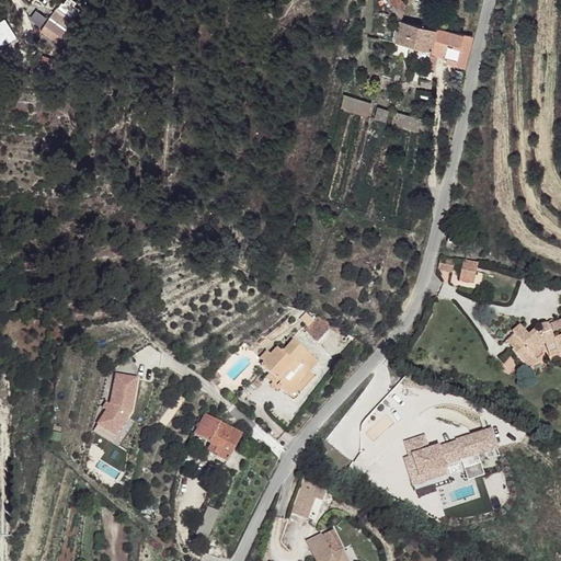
[(400,0),(386,0),(400,21),(403,4),(400,0)]
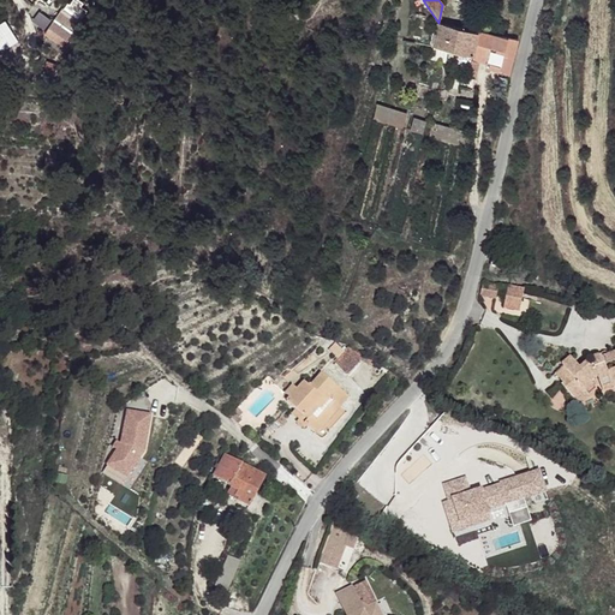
[(64,46),(79,17),(59,6),(43,35),(64,46)]
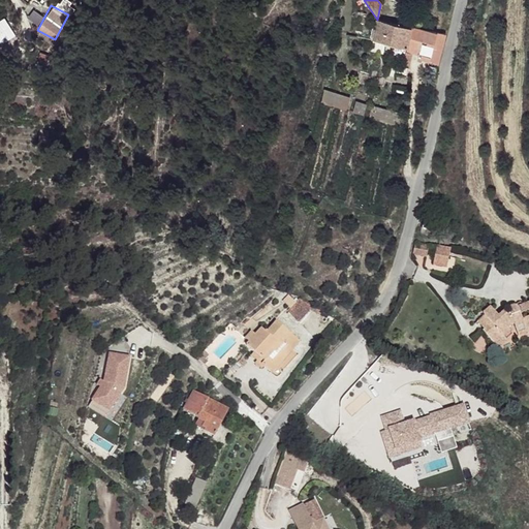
[(403,14),(401,27),(410,28),(412,16),(403,14)]
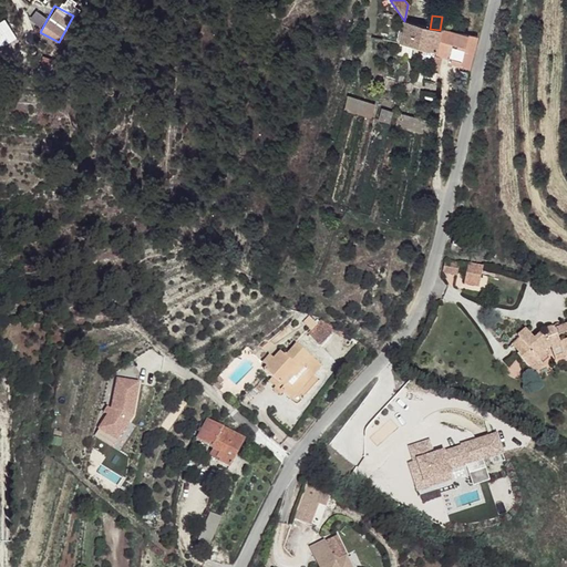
[(424,28),(403,24),(399,43),(421,47),(424,28)]
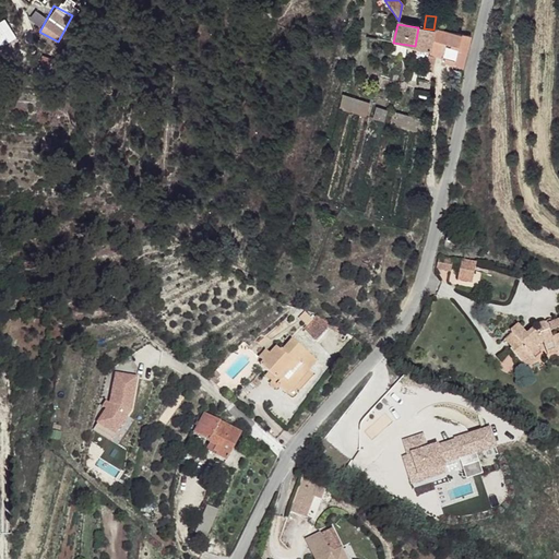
[(424,28),(418,27),(415,46),(429,48),(435,31),(433,30),(424,28)]
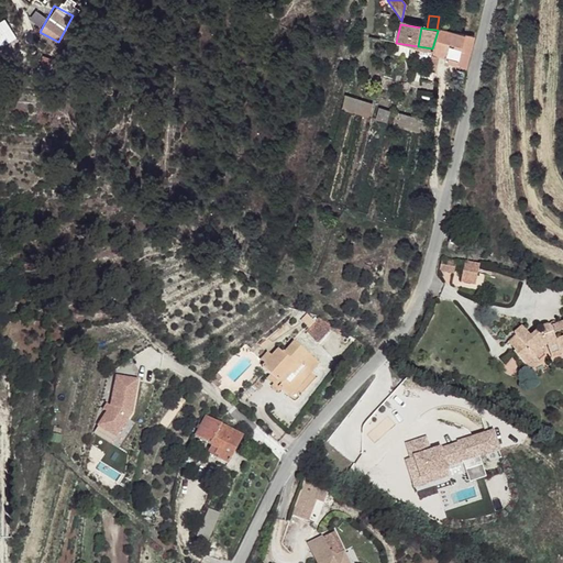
[(474,35),(438,31),(432,48),(451,52),(459,53),(455,66),(466,67),(474,35)]
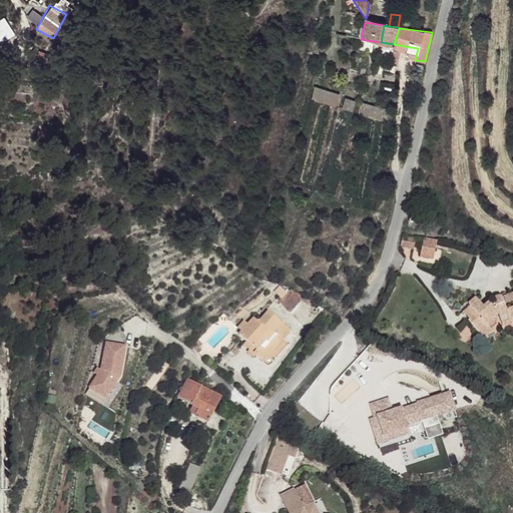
[(418,48),(411,47),(408,58),(415,60),(418,48)]
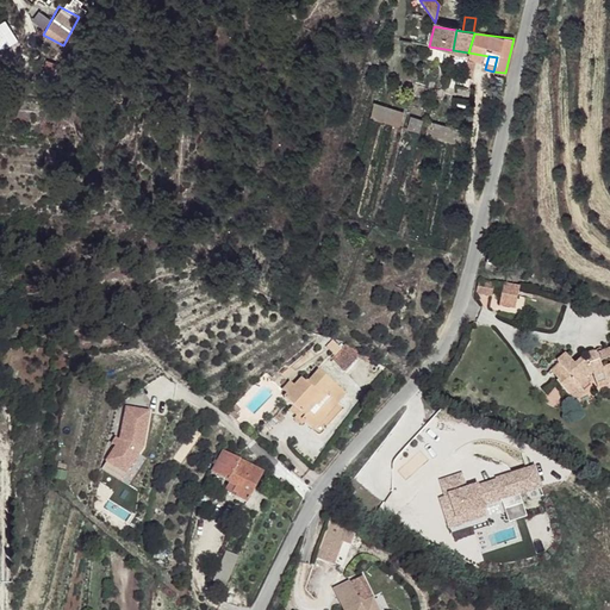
[(461,85),(464,75),(456,74),(453,85),(461,85)]
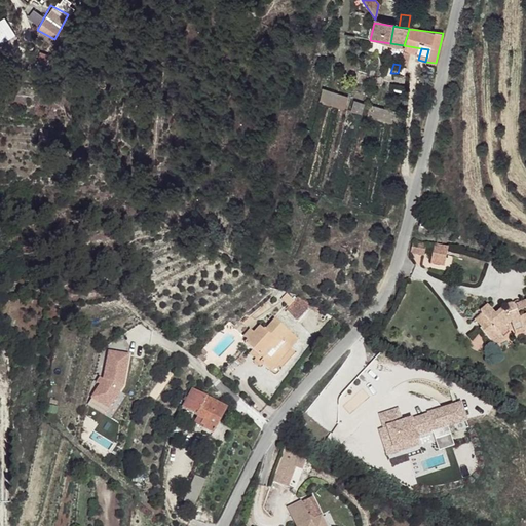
[(318,102),(344,108),(347,96),(323,88),(318,102)]
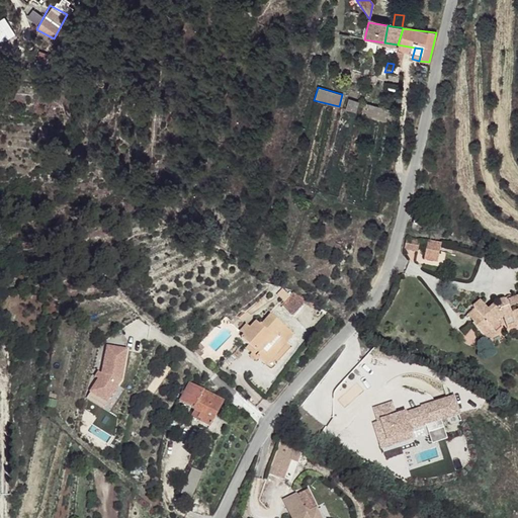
[(385,120),(389,109),(365,103),(362,114),(385,120)]
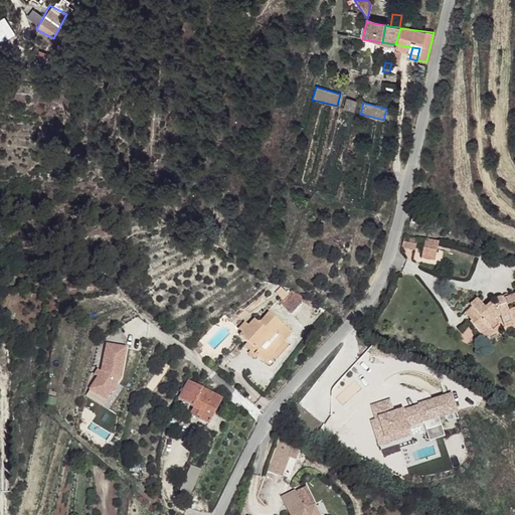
[(38,126),(36,135),(45,137),(46,127),(38,126)]
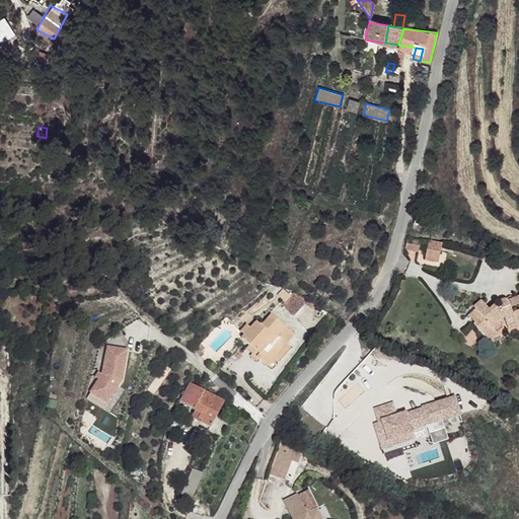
[(408,239),(406,249),(417,251),(419,241),(408,239)]
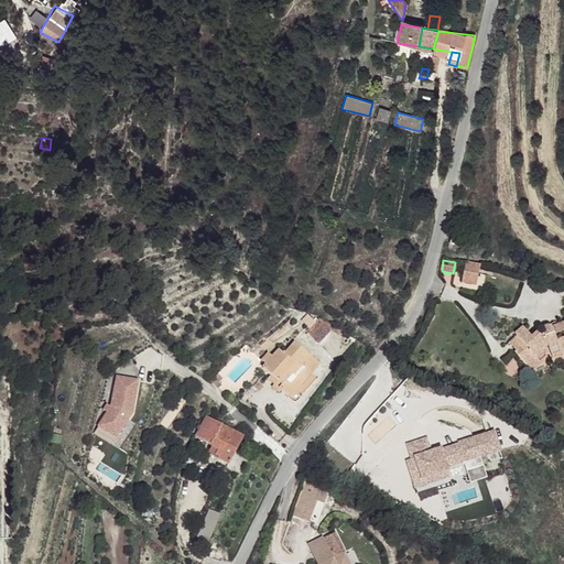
[(466,263),(461,283),(475,286),(480,267),(466,263)]
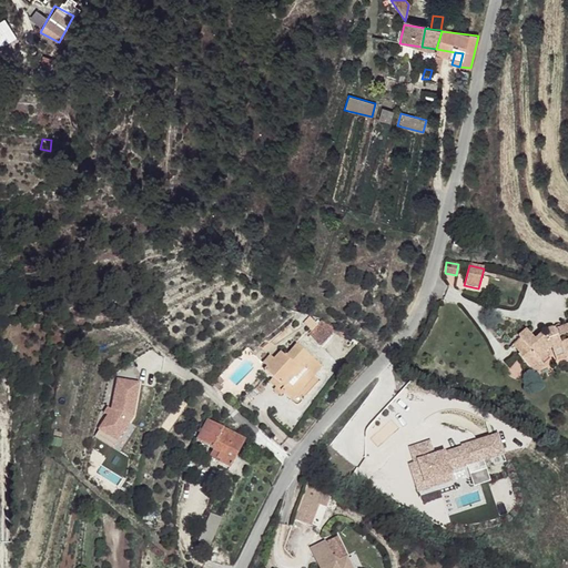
[(320,317),(314,316),(305,333),(318,341),(328,323),(320,317)]
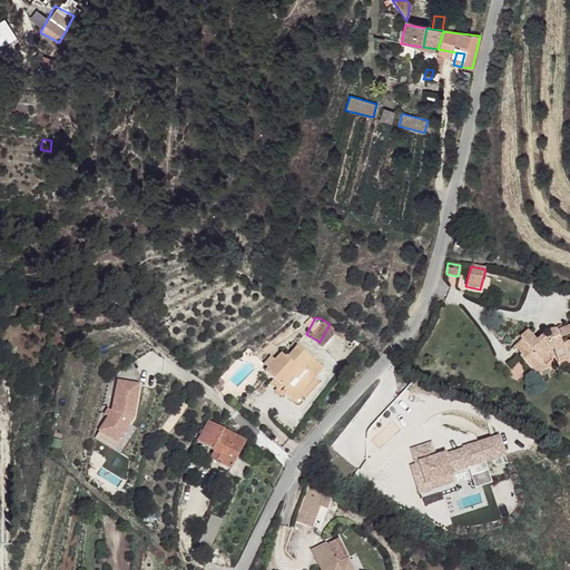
[(518,347),(517,349),(530,365),(538,359),(540,360),(549,351),(547,349),(552,343),(554,346),(562,344),(564,350),(569,347),(569,318),(556,323),(554,323),(552,322),(550,323),(548,323),(546,325),(546,328),(546,332),(546,334),(544,334),(542,332),(536,336),(529,327),(521,334),(527,341),(518,347)]
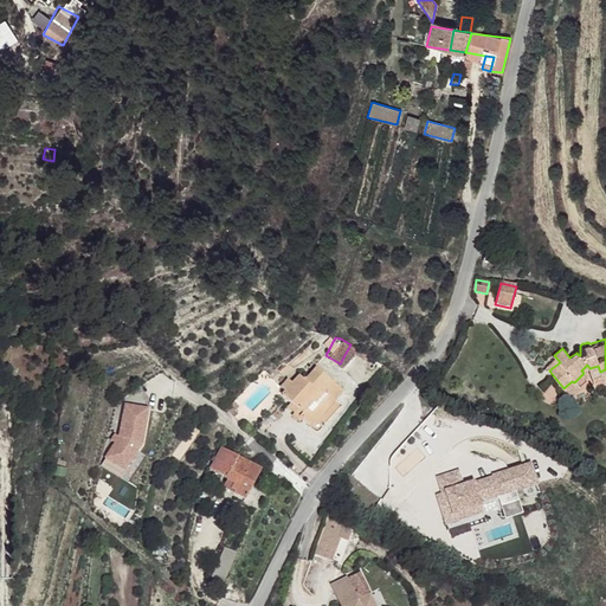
[(545,362),(550,369),(560,362),(554,355),(545,362)]
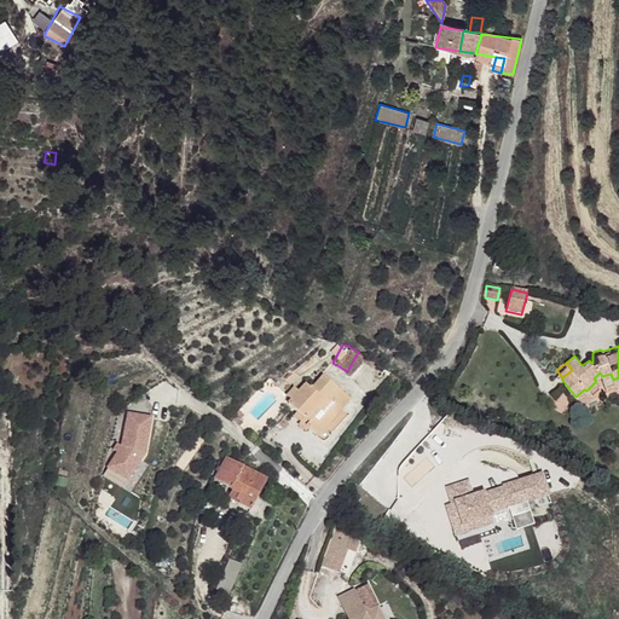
[(354,395),(324,380),(316,395),(307,392),(304,399),(299,409),(295,414),(313,424),(320,427),(317,433),(320,435),(330,441),(354,395)]
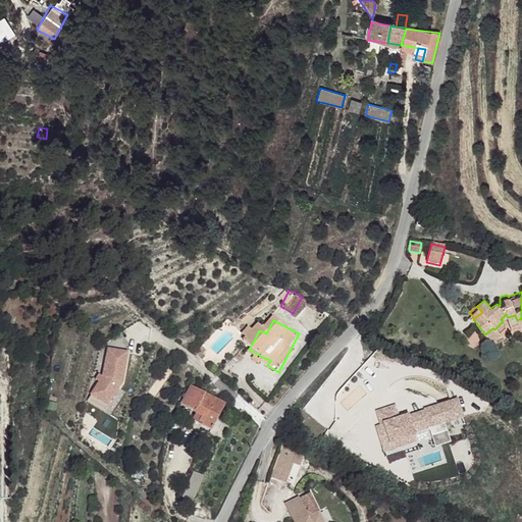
[(256,336),(251,334),(247,342),(252,345),(256,336)]
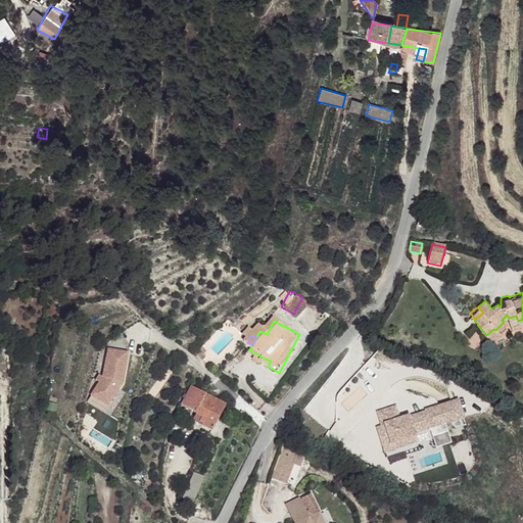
[(103,346),(95,400),(116,403),(125,350),(103,346)]
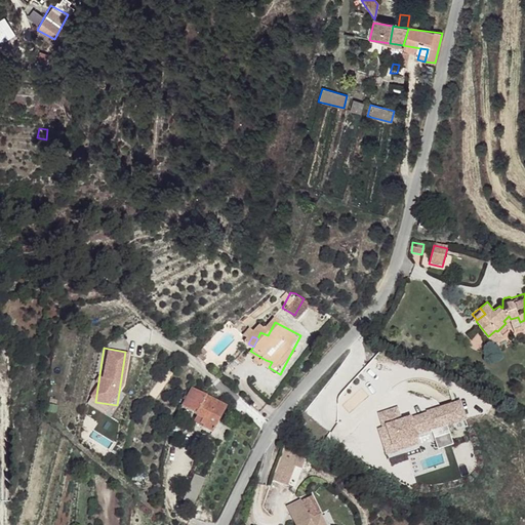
[(272,362),(266,360),(261,368),(269,373),(272,369),(269,367),(272,362)]
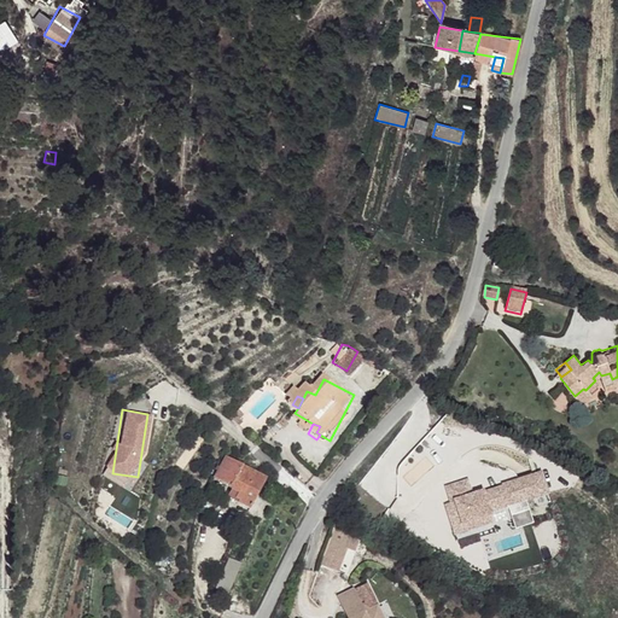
[(264,478),(225,456),(213,478),(231,489),(242,495),(238,502),(249,508),(264,478)]
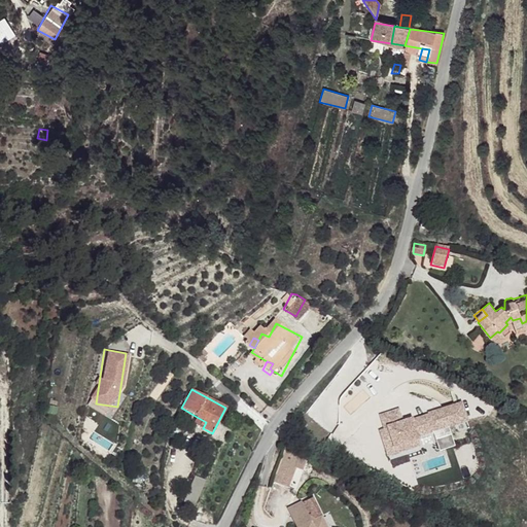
[(446,409),(448,420),(463,417),(461,406),(446,409)]
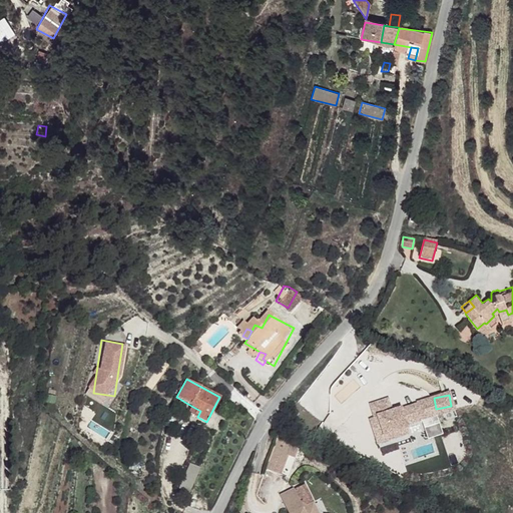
[(370,418),(376,443),(410,435),(406,418),(433,412),(431,401),(393,411),(389,397),(369,402),(373,417),(370,418)]
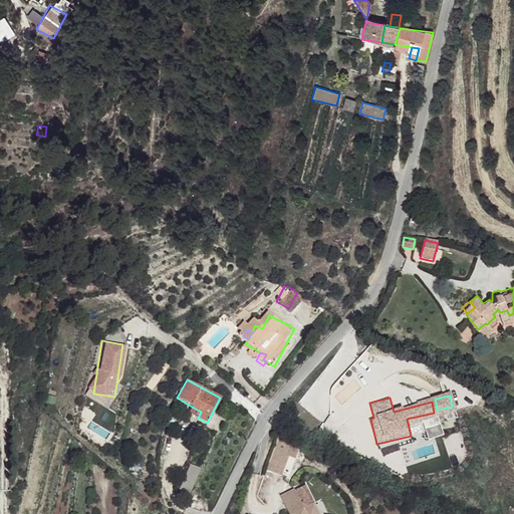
[(201,412),(192,407),(189,413),(198,418),(201,412)]
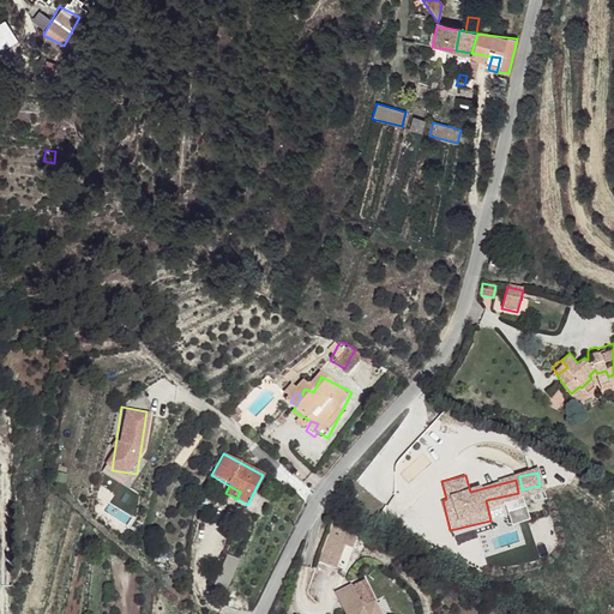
[(350,533),(333,525),(321,553),(338,560),(350,533)]
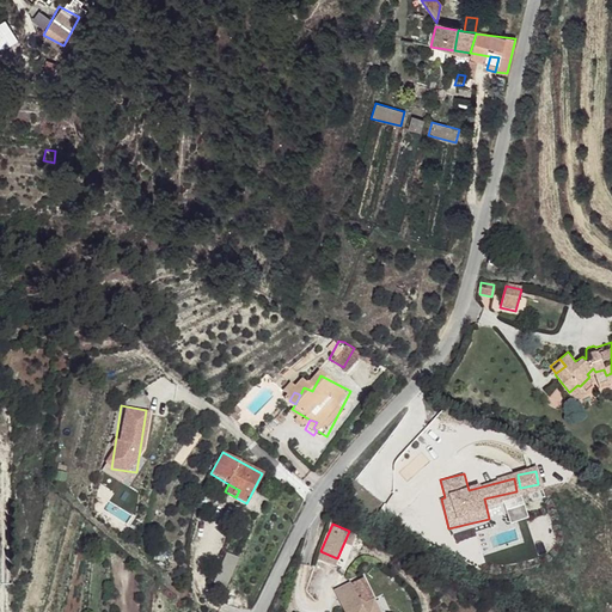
[(238,557),(226,552),(214,581),(226,587),(238,557)]
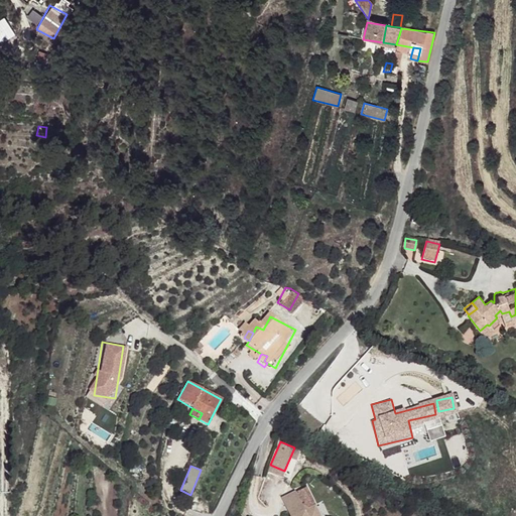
[(304,513),(296,496),(286,501),(283,505),(285,511),(296,515),(298,515),(317,515),(315,509),(304,513)]
